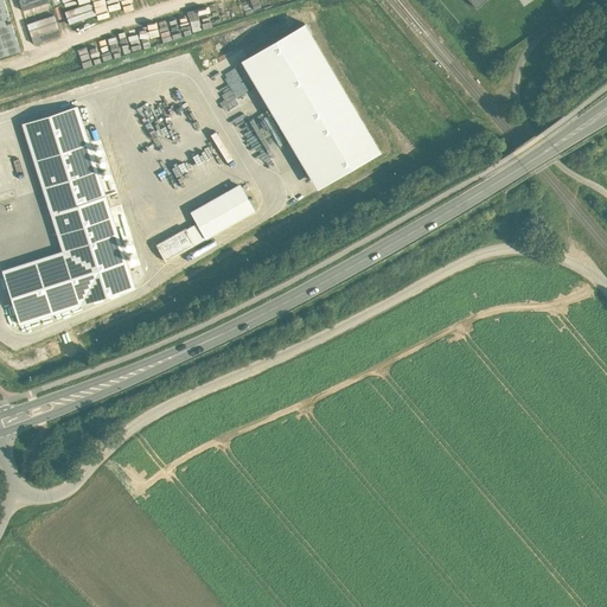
[(0,0),(0,55),(19,50),(5,0),(0,0)]
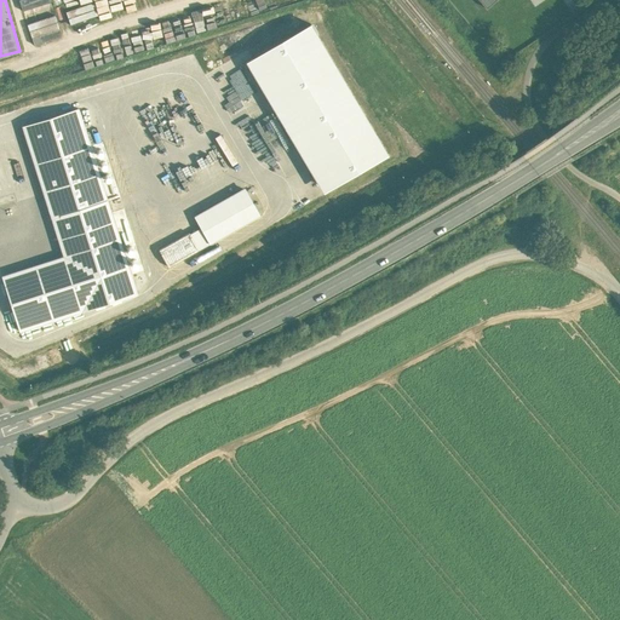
[(18,0),(24,21),(53,13),(49,0),(18,0)]
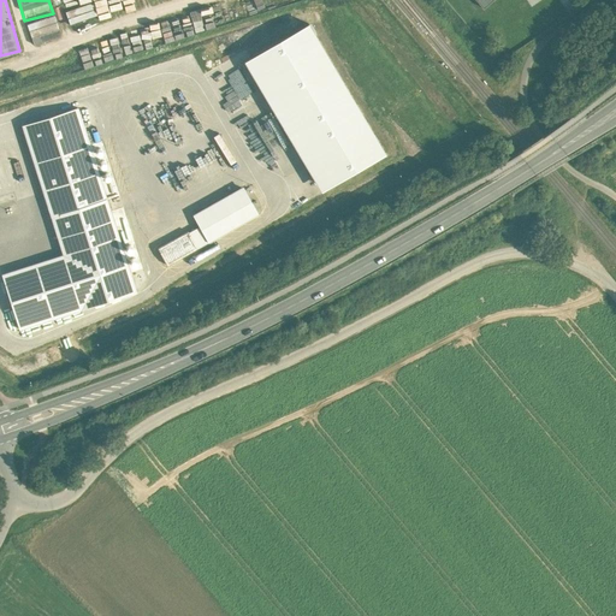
[(27,23),(34,43),(60,33),(52,12),(27,23)]
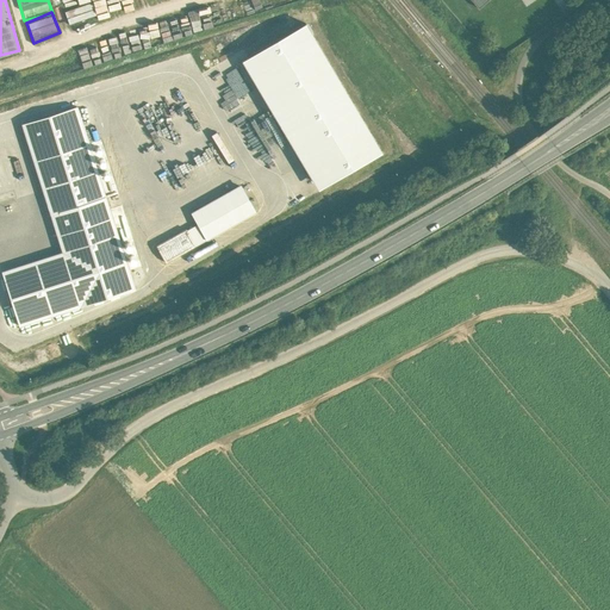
[(306,22),(241,60),(319,191),(384,153),(306,22)]
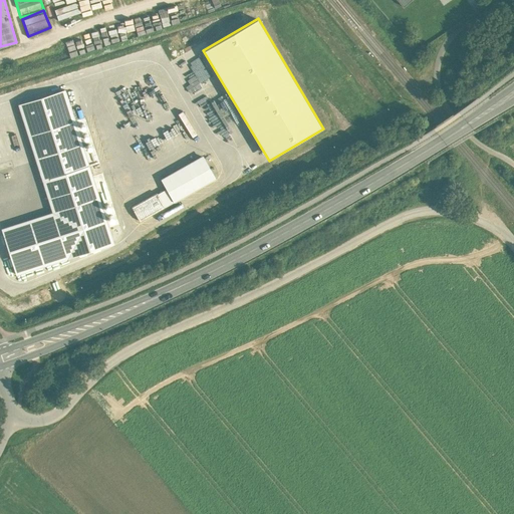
[(113,244),(64,89),(25,102),(44,161),(39,162),(42,171),(46,170),(59,208),(53,211),(54,212),(42,219),(44,223),(4,235),(16,274),(113,244)]
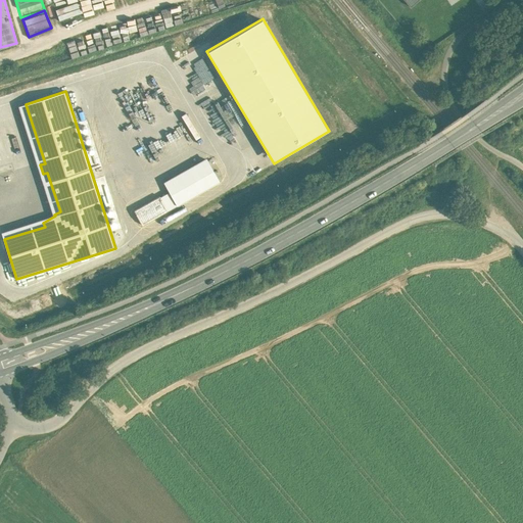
[(169,192),(135,208),(141,222),(220,184),(207,158),(162,180),(169,192)]
